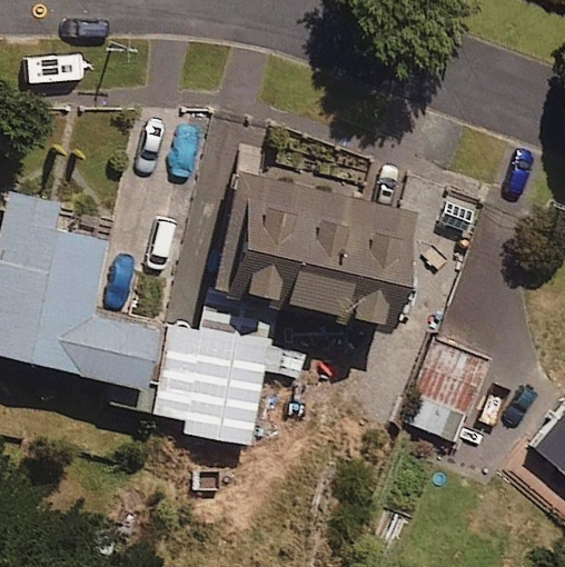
[(414,214),(239,172),(211,289),(386,330),(414,214)]
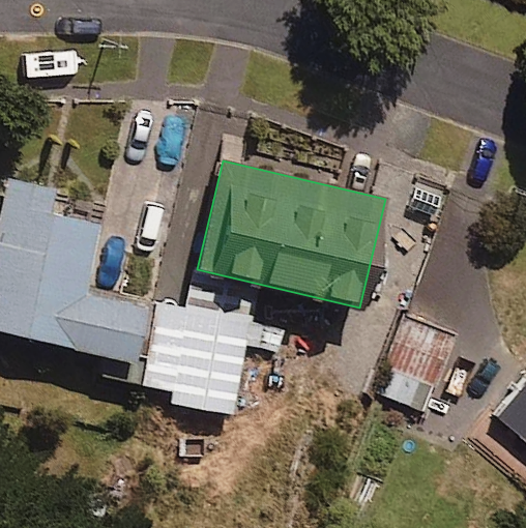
[(0,212),(0,331),(99,355),(94,375),(133,384),(150,310),(82,294),(98,225),(49,213),(54,191),(8,179),(0,212)]
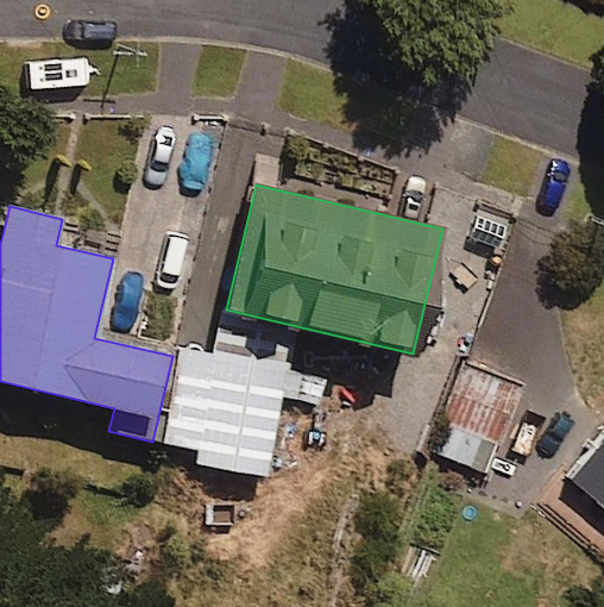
[(266,475),(278,402),(313,408),(320,367),(285,362),(289,343),(218,331),(215,350),(184,345),(168,443),(199,448),(195,463),(266,475)]
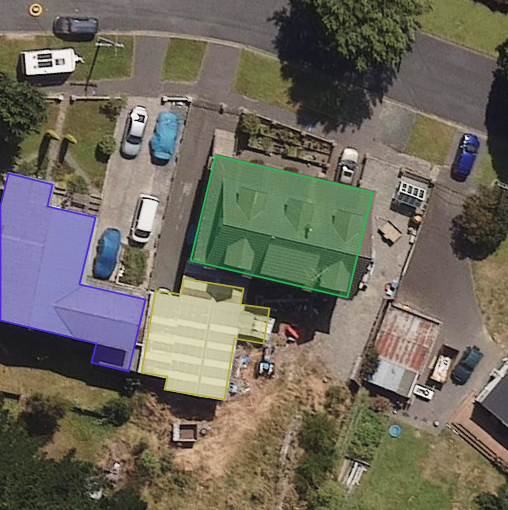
[(441,321),(391,301),(361,378),(411,398),(441,321)]
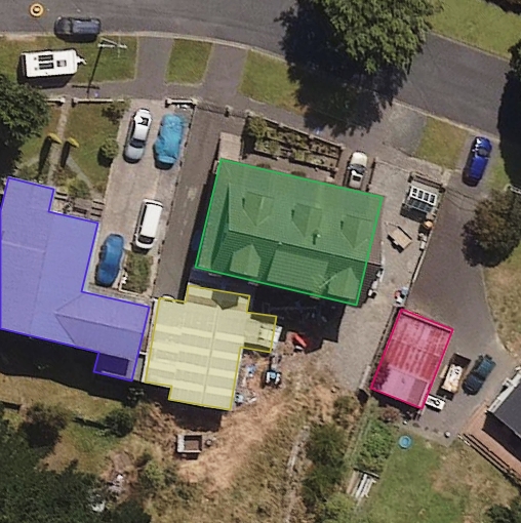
[(520,372),(490,409),(501,418),(481,440),(520,474),(520,372)]
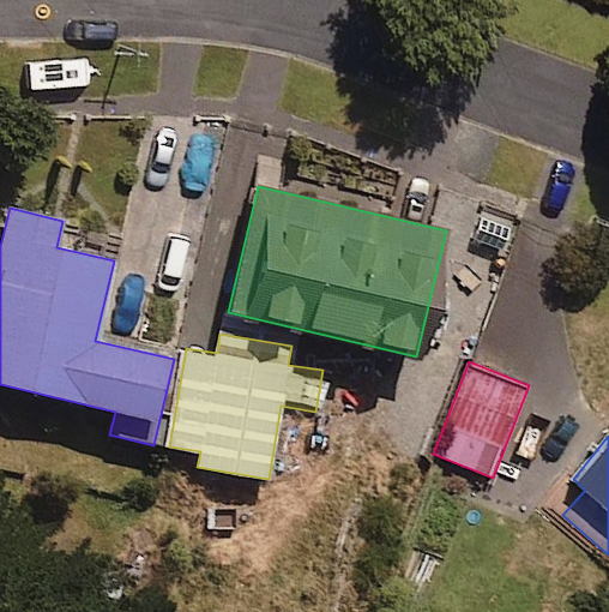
All buildings are outlined.
